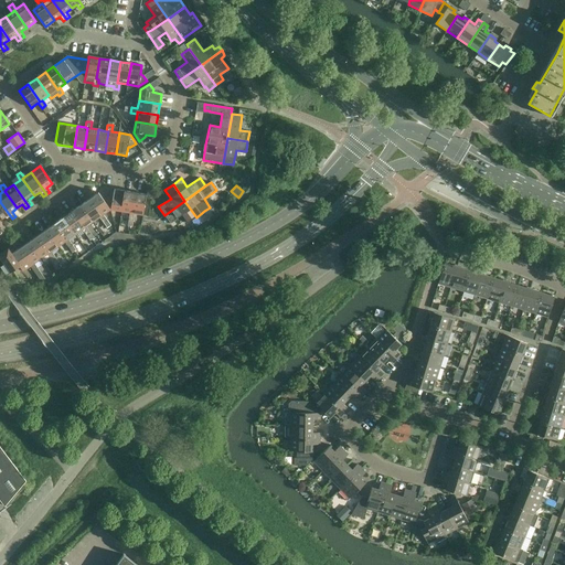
[(110,210),(121,212),(125,191),(114,189),(113,198),(109,198),(104,201),(110,210)]
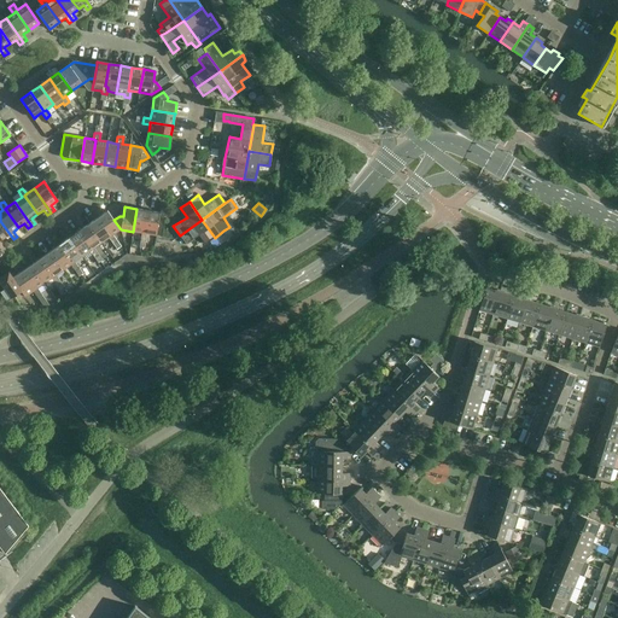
[(133,232),(141,233),(140,240),(146,240),(146,234),(144,233),(147,210),(136,209),(133,232)]
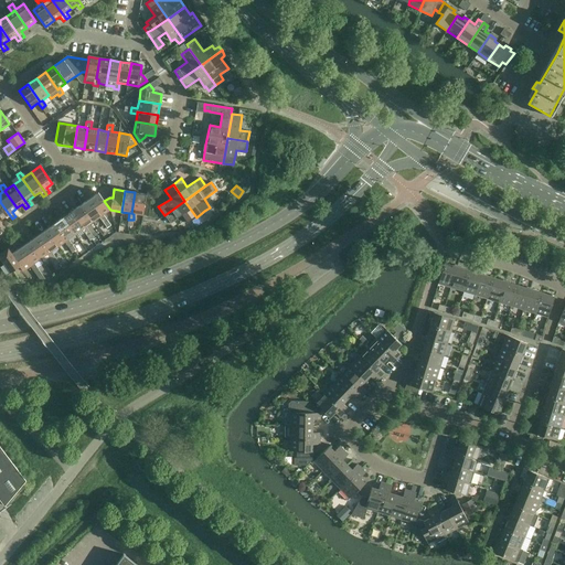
[(88,199),(102,216),(104,214),(110,210),(104,201),(98,192),(88,199)]
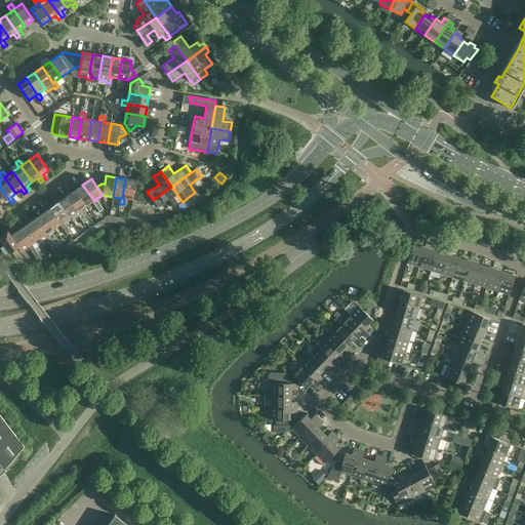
[(125,178),(122,198),(124,199),(132,200),(135,180),(125,178)]
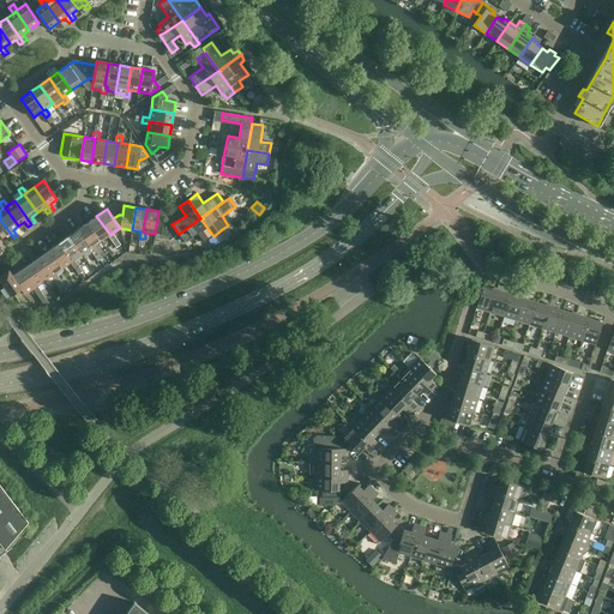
[(101,241),(108,236),(112,242),(116,239),(113,233),(110,235),(96,216),(88,223),(101,241)]
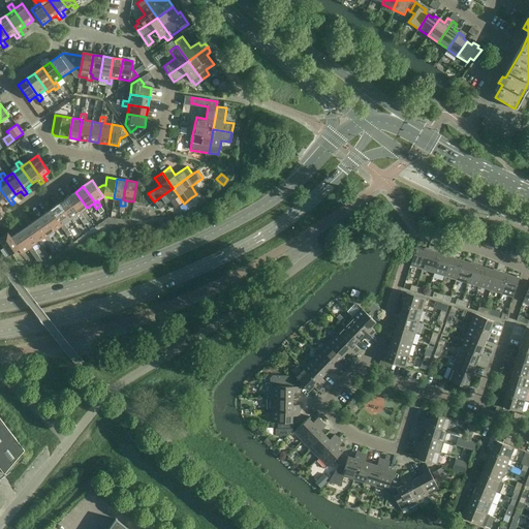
[(184,204),(173,188),(154,201),(159,209),(170,200),(177,209),(184,204)]
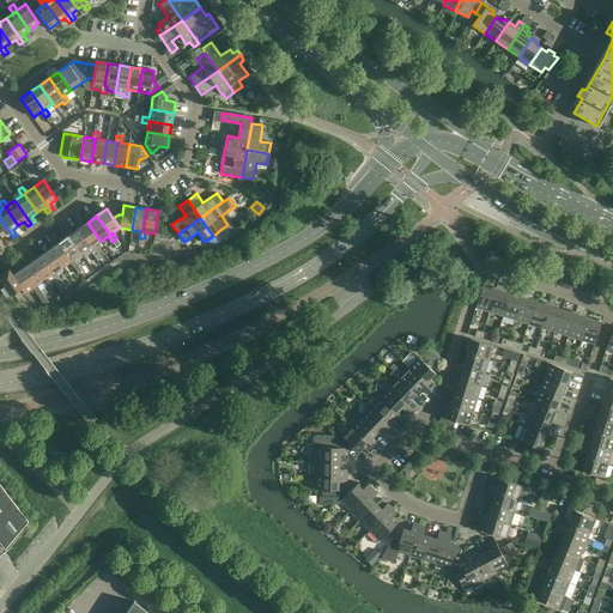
[(0,219),(0,238),(5,235),(10,241),(13,237),(0,219)]
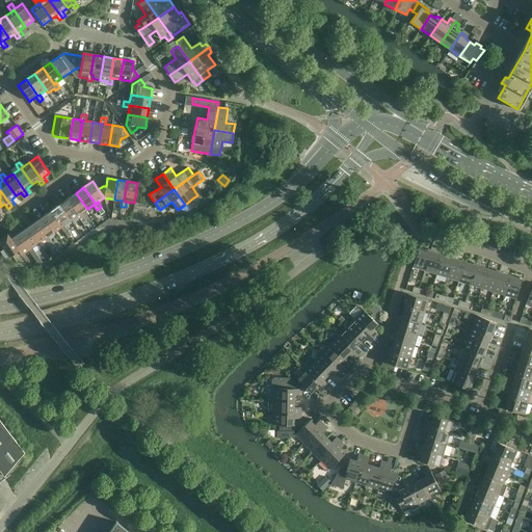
[(76,193),(68,198),(79,215),(81,213),(87,209),(76,193)]
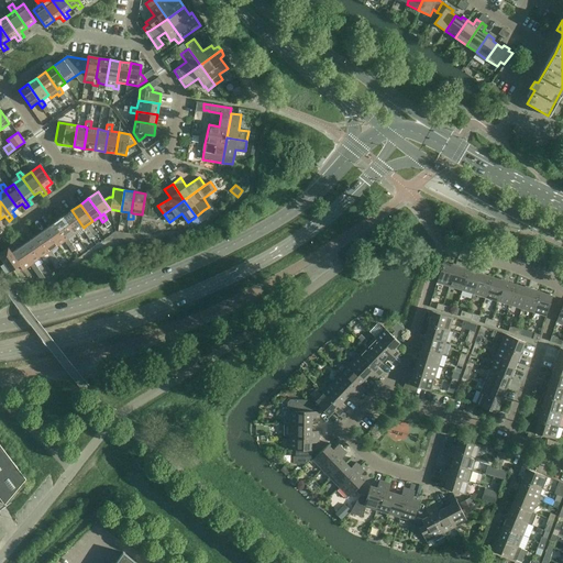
[(86,234),(89,231),(86,225),(84,228),(72,210),(63,217),(75,233),(77,238),(85,232),(86,234)]
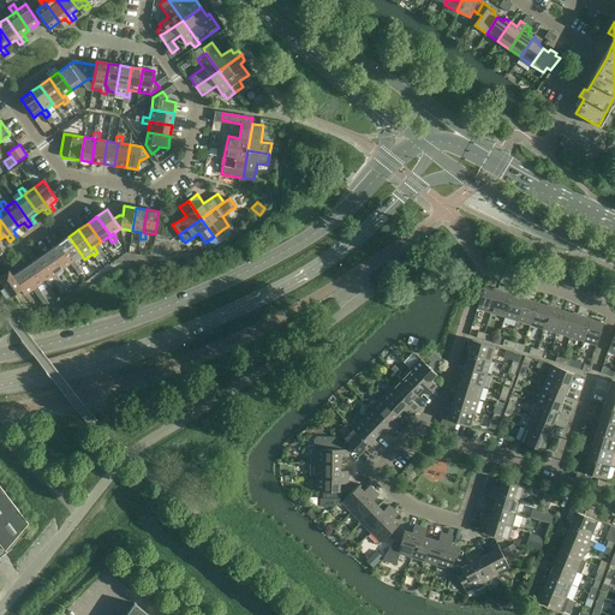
[(220,243),(228,237),(225,232),(215,238),(220,243)]
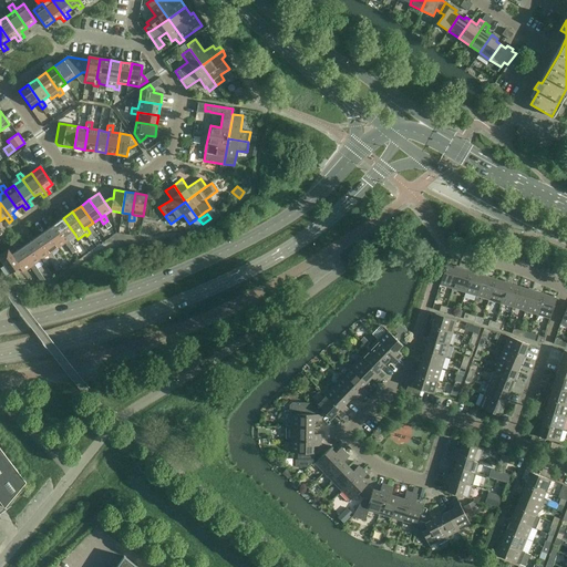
[(63,218),(54,224),(66,241),(69,240),(75,235),(63,218)]
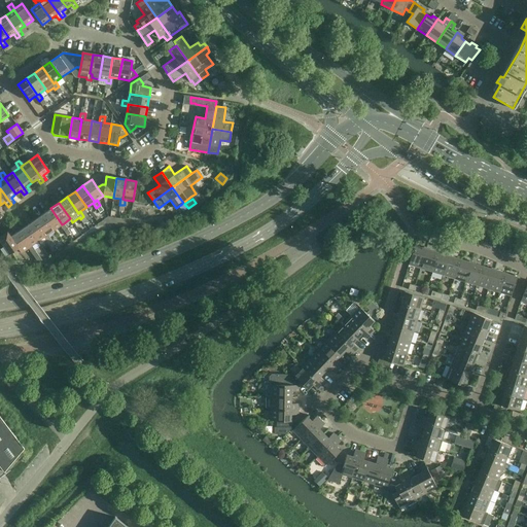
[(54,231),(60,225),(64,231),(67,229),(64,223),(62,224),(50,208),(42,214),(54,231)]
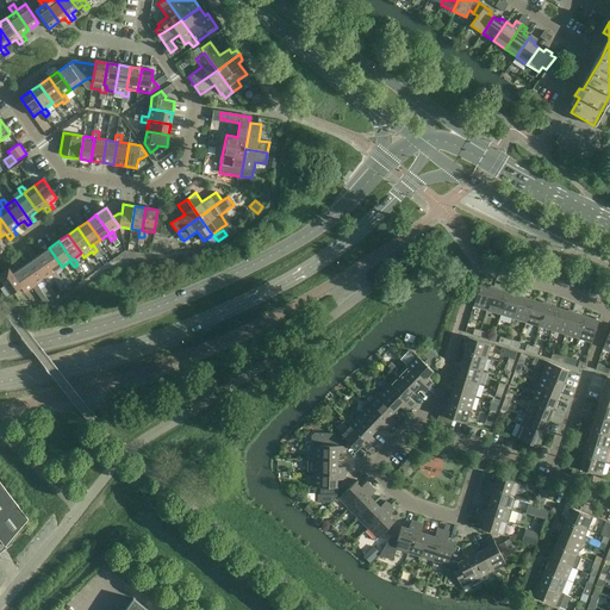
[(62,267),(49,248),(39,255),(53,273),(55,272),(62,267)]
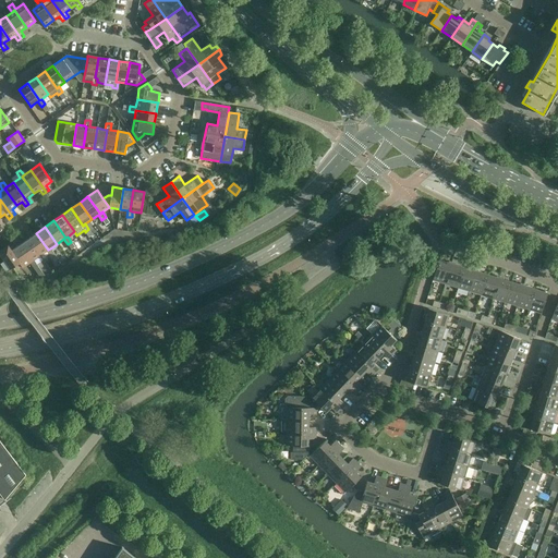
[(36,233),(28,239),(40,256),(47,251),(50,256),(55,254),(50,249),(48,250),(36,233)]
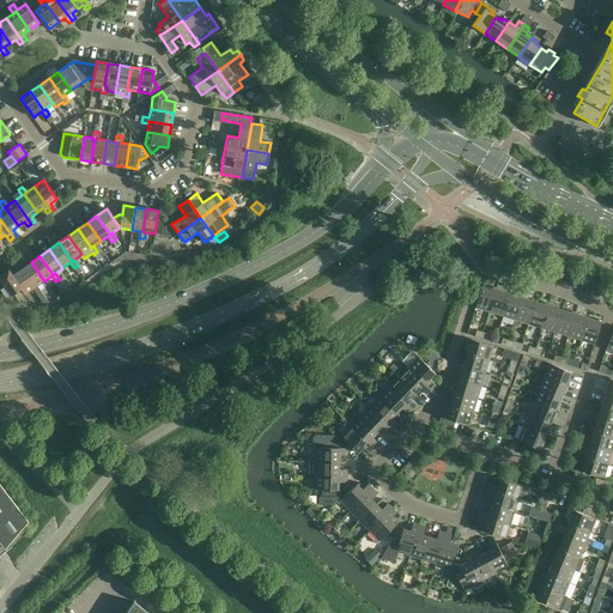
[(37,286),(44,281),(31,262),(22,269),(35,287),(37,286)]
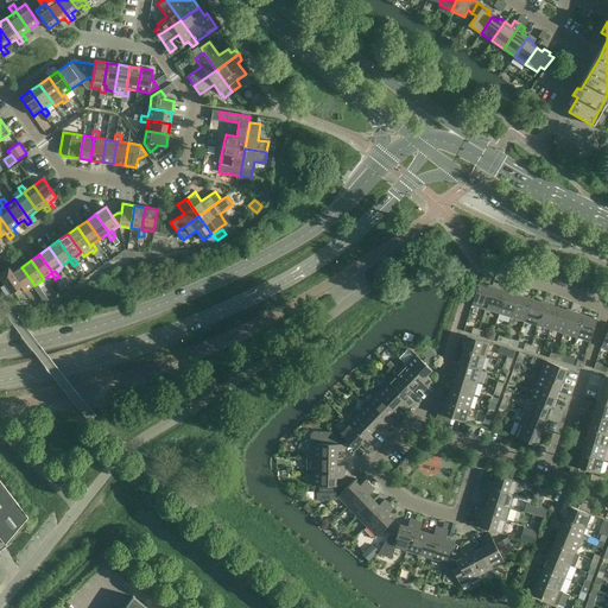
[(21,286),(12,273),(8,267),(0,273),(0,277),(12,293),(20,287),(21,286)]
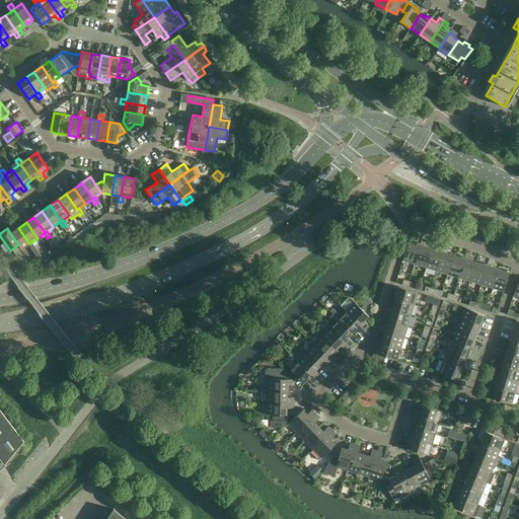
[(18,228),(10,233),(18,244),(17,245),(21,249),(27,245),(30,249),(34,246),(31,242),(29,243),(18,228)]
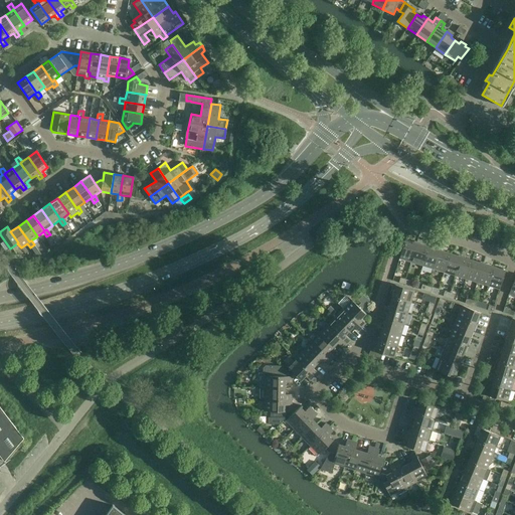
[(405,239),(399,259),(410,262),(416,243),(405,239)]
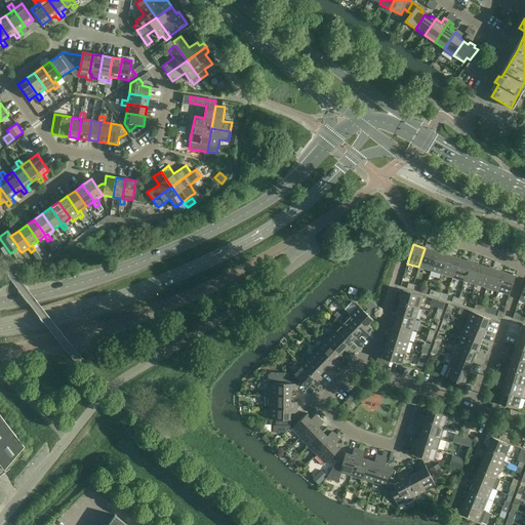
[(418,267),(430,271),(436,251),(425,248),(418,267)]
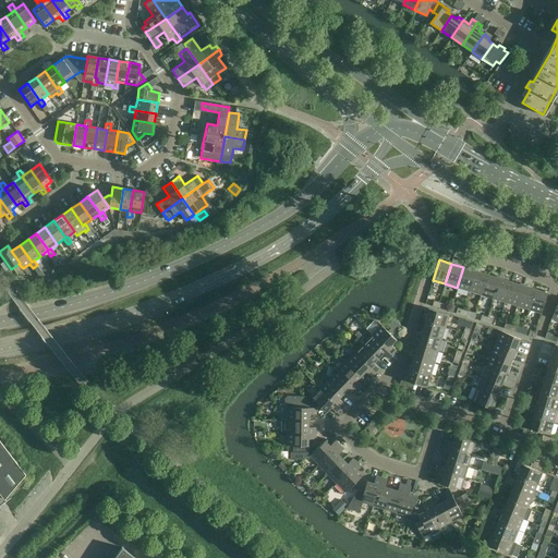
[(475,270),(463,267),(457,288),(469,291),(475,270)]
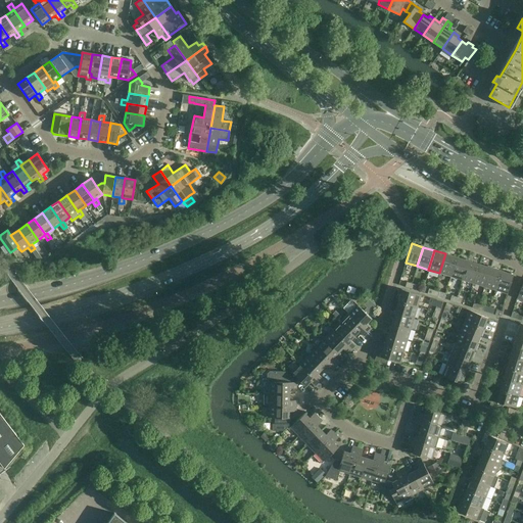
[(457,257),(445,253),(439,273),(450,277),(457,257)]
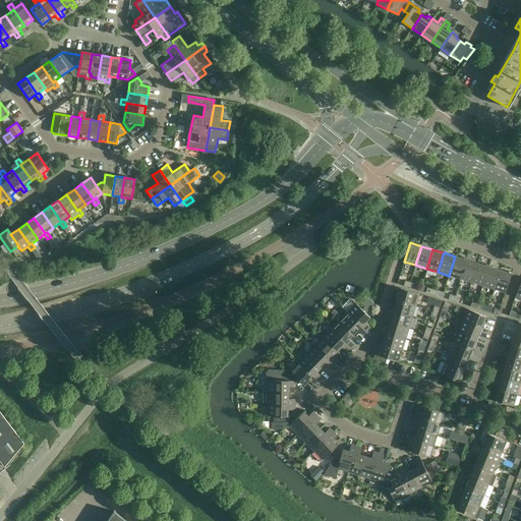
[(466,259),(455,256),(449,276),(460,279),(466,259)]
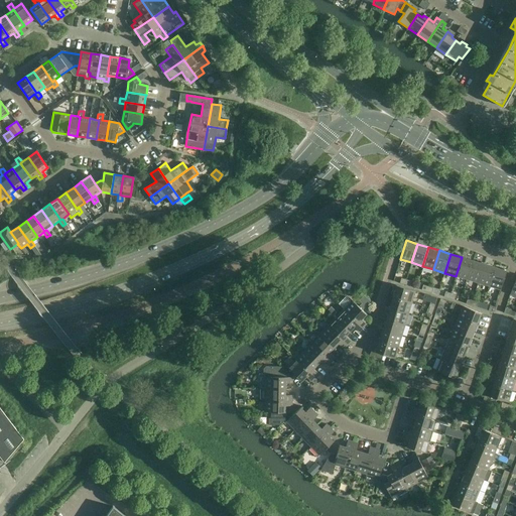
[(473,261),(462,257),(456,276),(467,279),(473,261)]
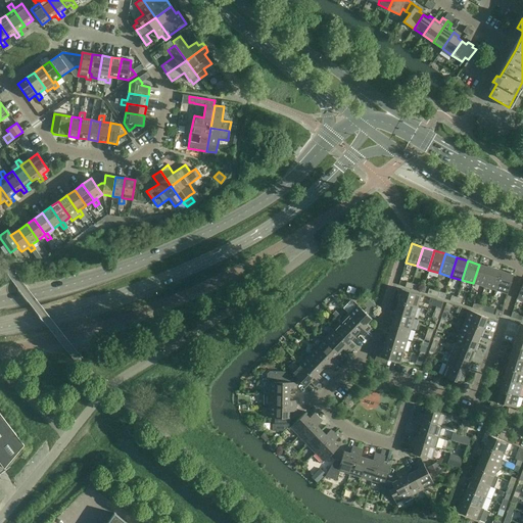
[(473,283),(484,287),(490,268),(479,265),(473,283)]
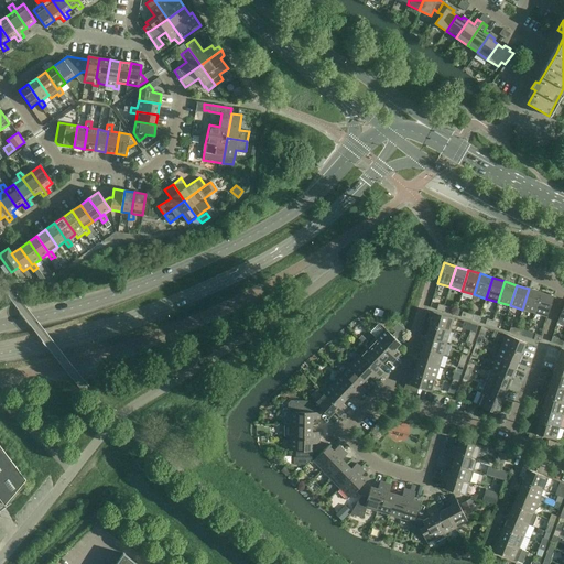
[(541,292),(529,289),(522,310),(534,313),(541,292)]
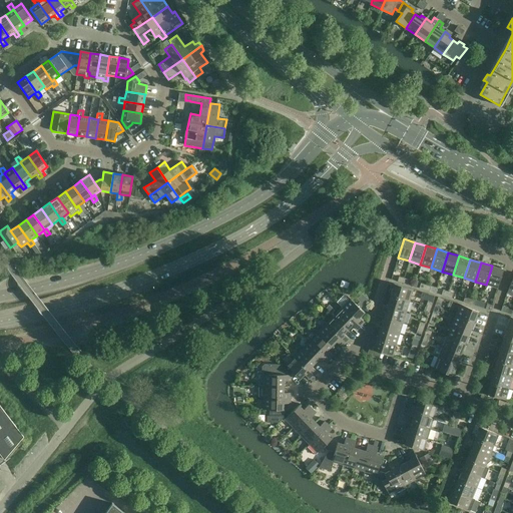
[(492,266),(486,285),(497,289),(503,270),(492,266)]
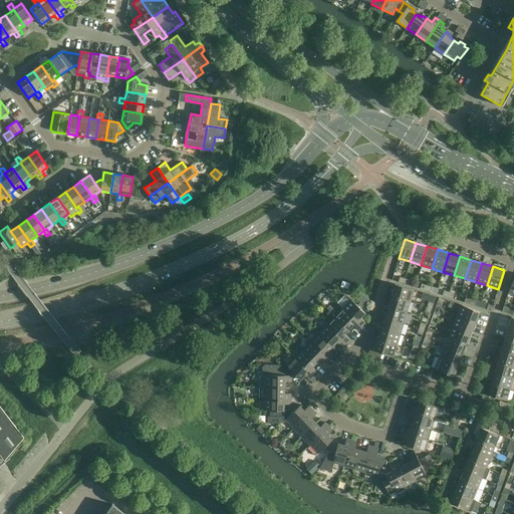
[(392,296),(402,299),(410,301),(414,290),(395,284),(392,296)]
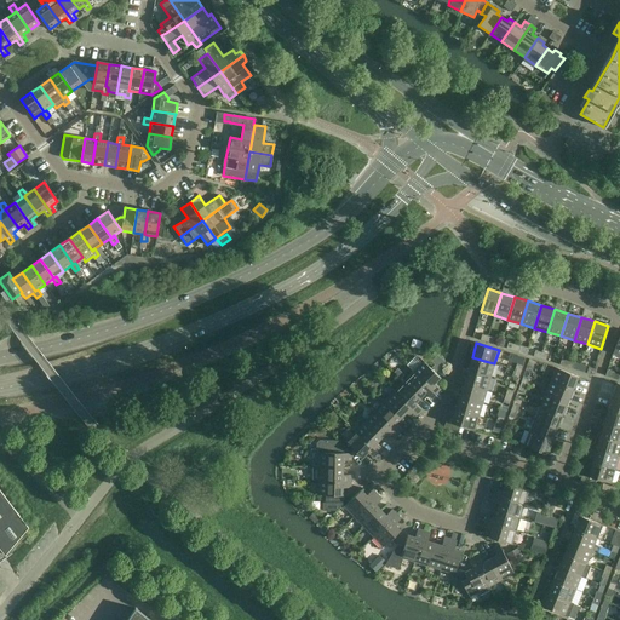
[(472,357),(468,371),(491,377),(494,363),(484,361),(472,357)]
